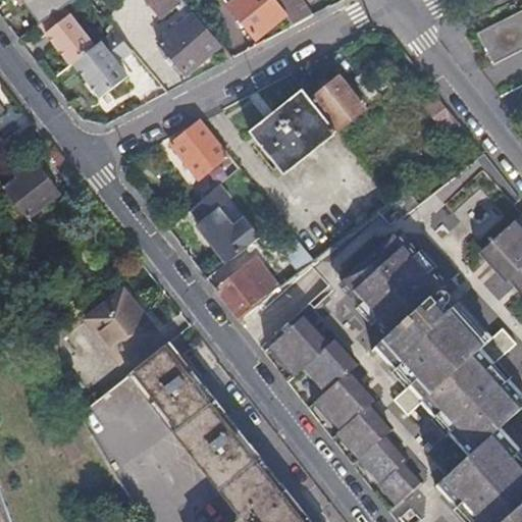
[(22,0),(24,1),(24,0),(27,0),(39,14),(53,3),(51,0),(22,0)]
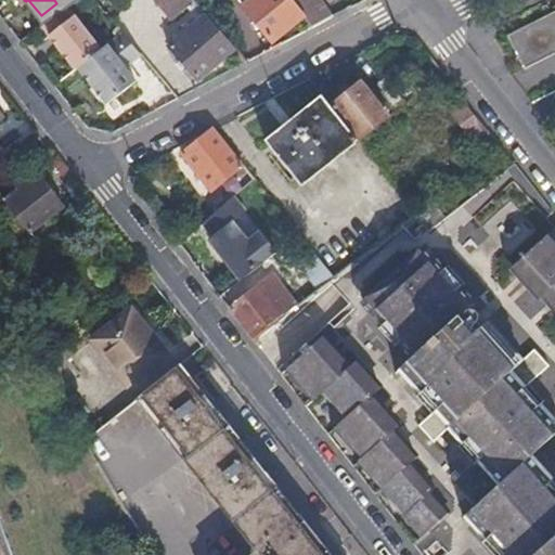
[(157,0),(171,16),(191,0),(157,0)]
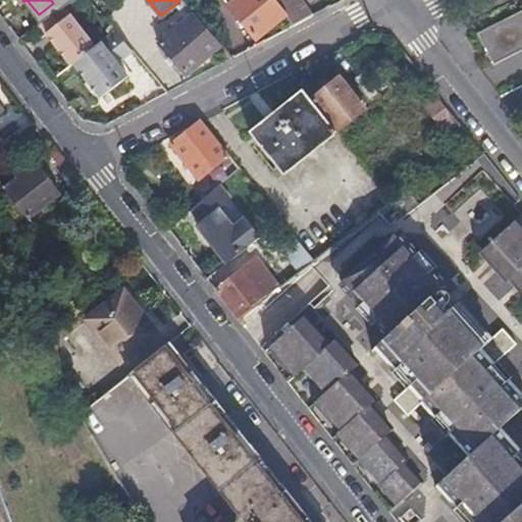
[(286,15),(273,0),(235,0),(228,5),(256,39),(286,15)]
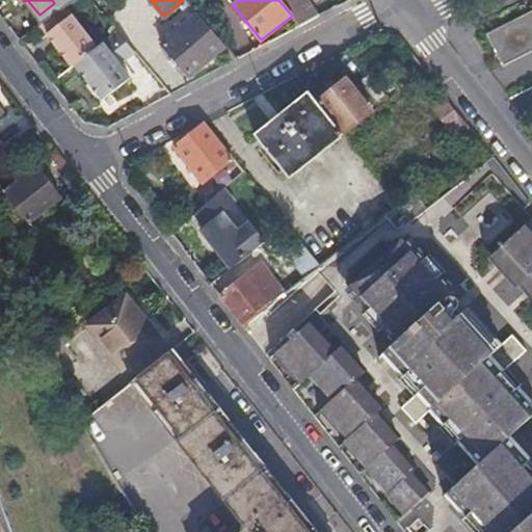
[(299,25),(320,15),(309,0),(278,0),(292,16),(299,25)]
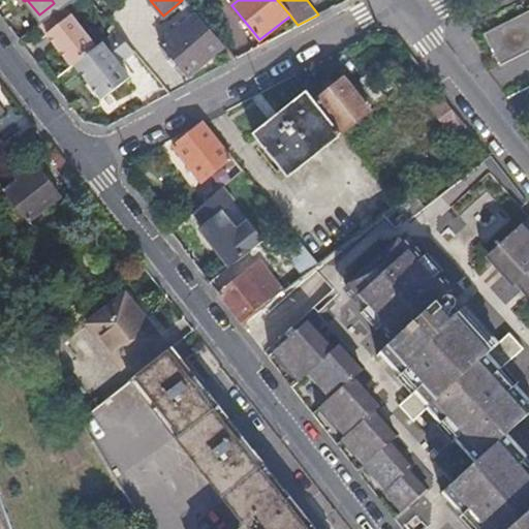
[(501,60),(528,44),(528,2),(484,27),(501,60)]
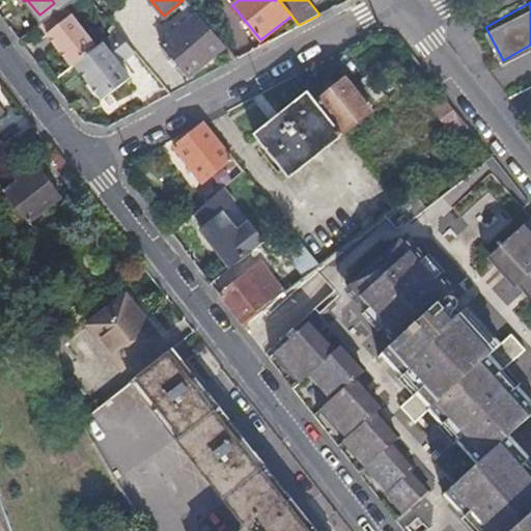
[(196,16),(190,7),(185,11),(191,20),(196,16)]
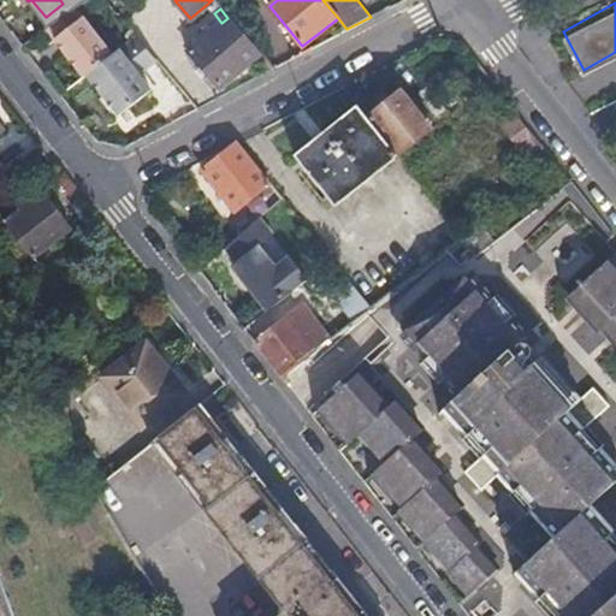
[(77,10),(47,31),(54,41),(83,18),(77,10)]
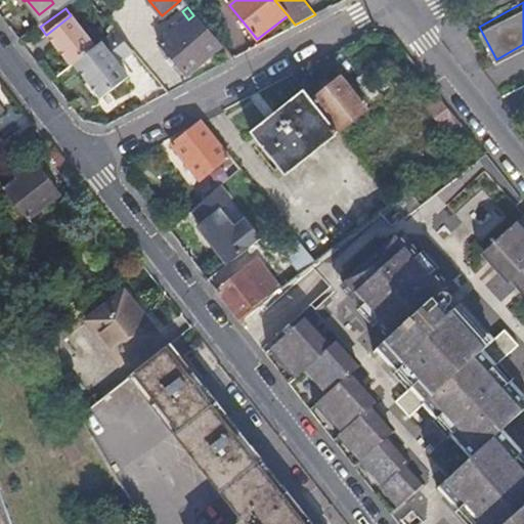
[(73,63),(95,46),(71,15),(46,35),(71,66),(73,63)]
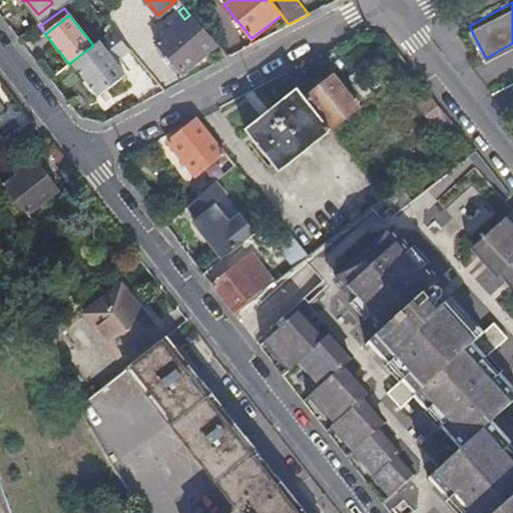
[(181,69),(214,43),(189,15),(184,19),(158,40),(181,69)]
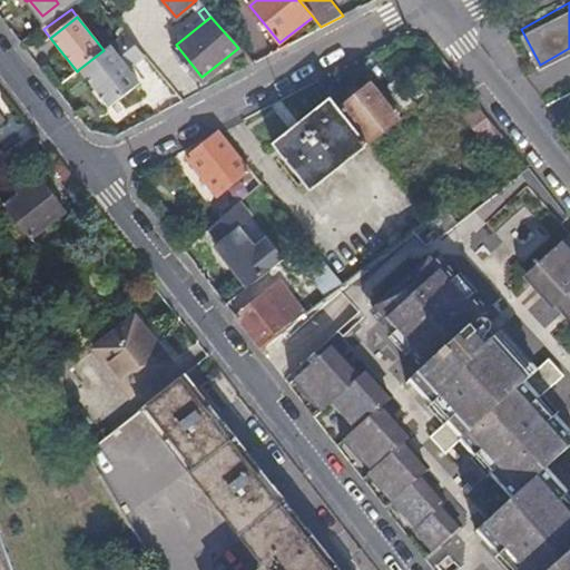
[(126,32),(104,50),(79,69),(109,108),(139,85),(127,70),(145,57),(126,32)]
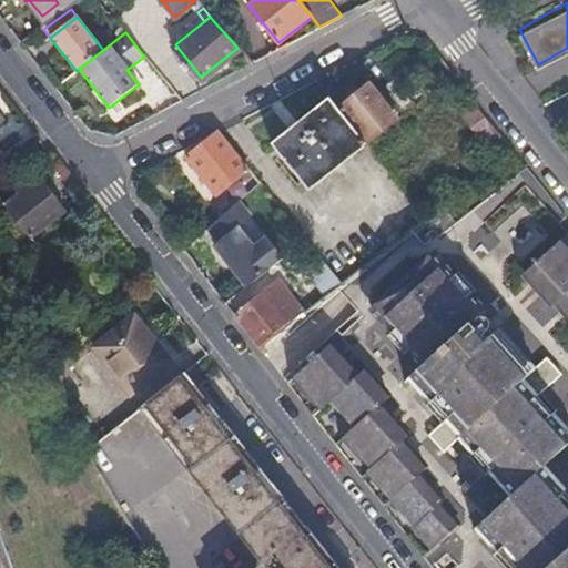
[(402,88),(385,68),(375,74),(392,95),(402,88)]
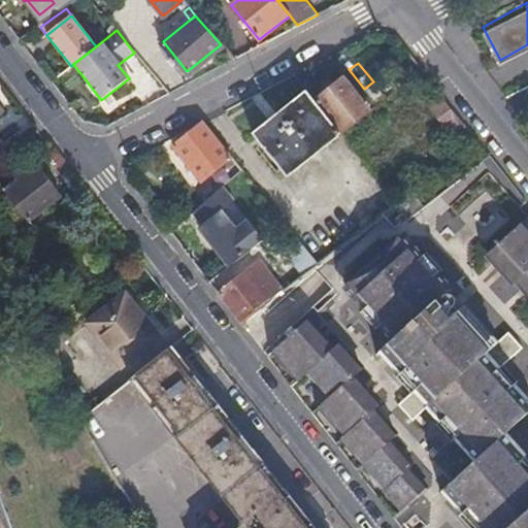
[(315,103),(337,131),(340,134),(372,107),(345,77),(315,103)]
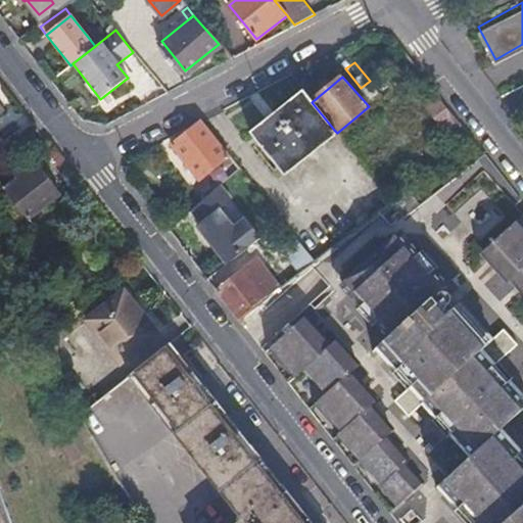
[(453,110),(425,77),(413,87),(439,120),(453,110)]
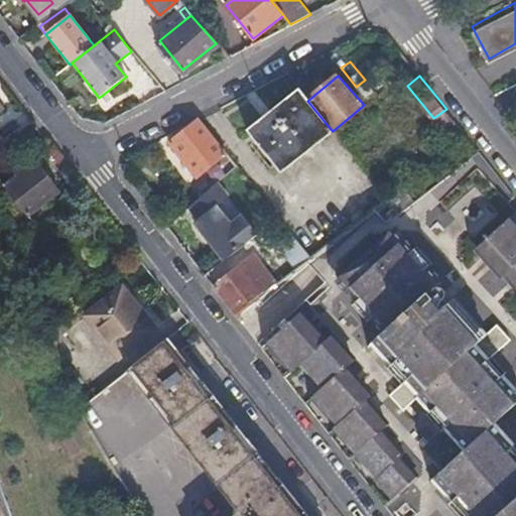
[(307,101),(298,91),(247,133),(277,170),(330,128),(307,101)]
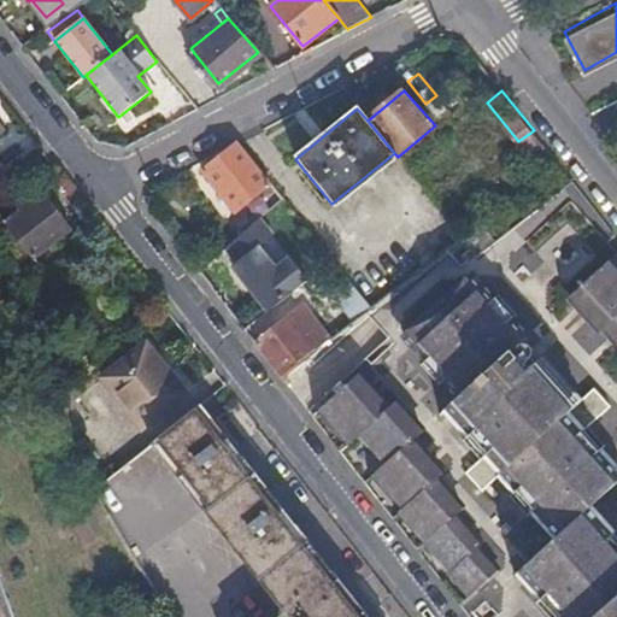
[(270,187),(238,146),(203,172),(238,213),(270,187)]
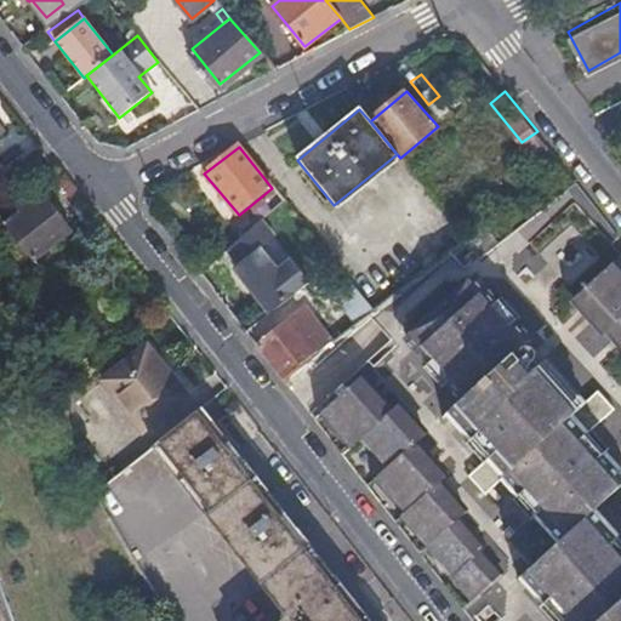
[(602,620),(615,610),(620,604),(620,246),(568,189),(494,246),(482,256),(465,237),(371,308),(359,318),(386,347),(313,417),(365,484),(472,620),(602,620)]
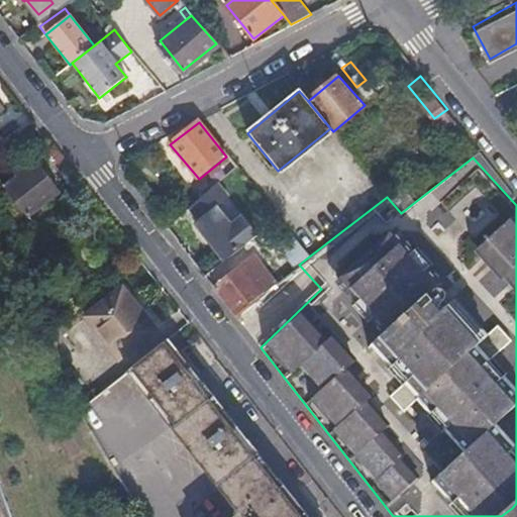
[(29,215),(59,191),(34,160),(4,184),(9,190),(1,196),(8,206),(17,200),(29,215)]
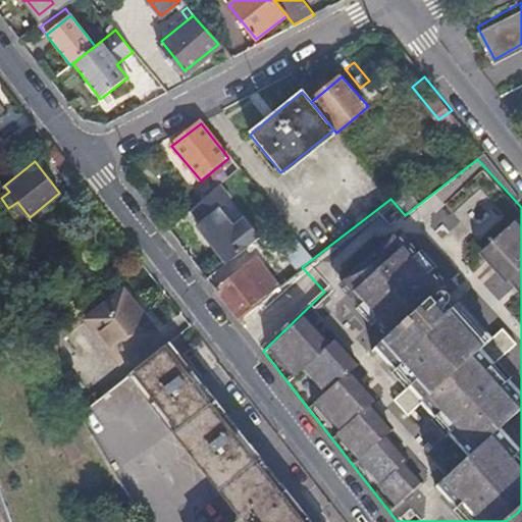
[(216,184),(195,201),(204,212),(187,225),(219,266),(258,236),(216,184)]
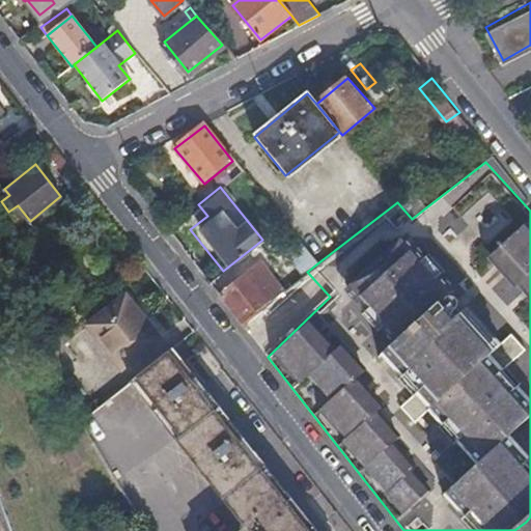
[(410,193),(397,202),(412,219),(422,211),(410,193)]
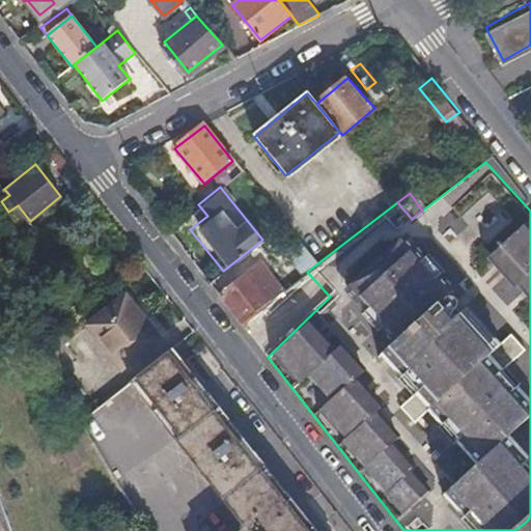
[(306,250),(298,241),(269,263),(288,286),(303,275),(307,272),(317,263),(306,250)]
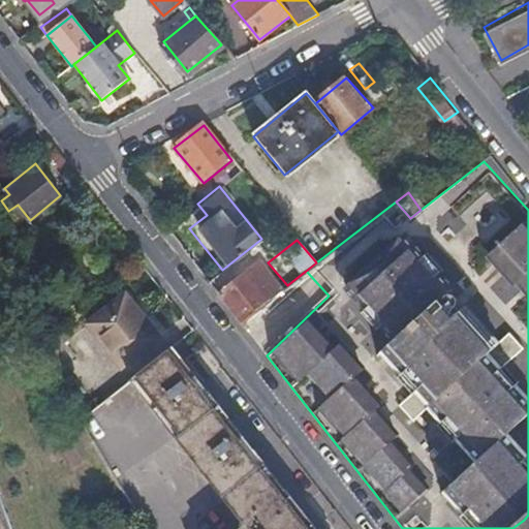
[(259,261),(218,293),(223,300),(241,321),(270,299),(281,290),(259,261)]
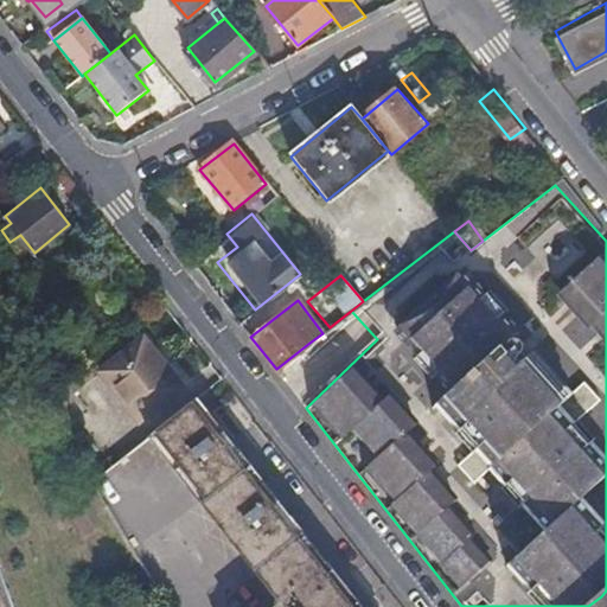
[(181,387),(144,339),(102,371),(140,419),(181,387)]
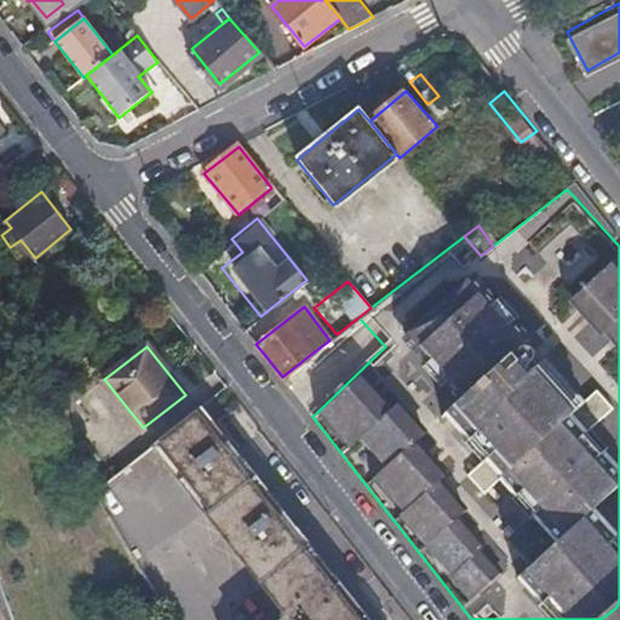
[(237,460),(196,409),(151,445),(220,530),(279,604),(277,615),(271,619),(361,619),(333,583),(277,511),(237,460)]
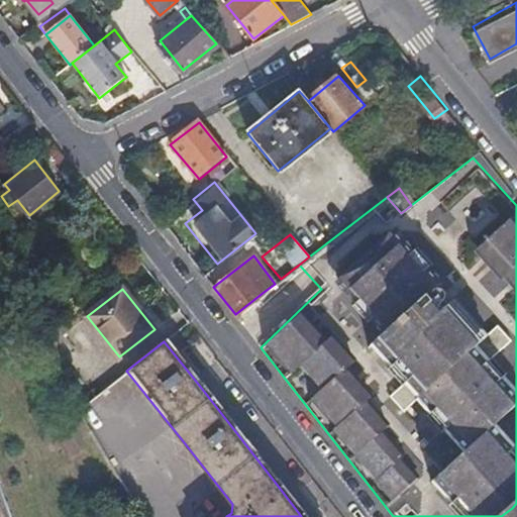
[(12,516),(0,484),(0,516),(12,516)]
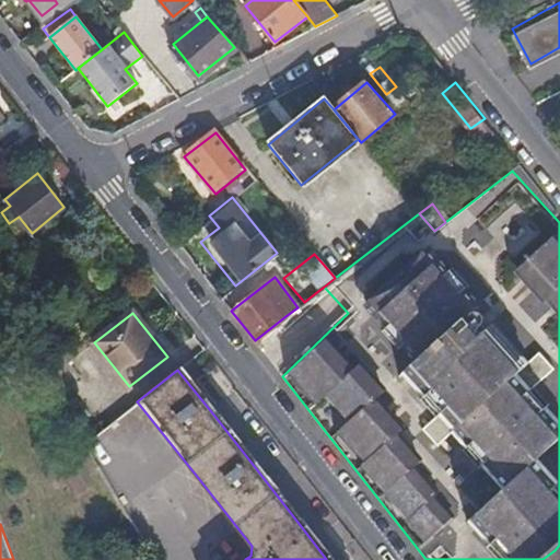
[(559,559),(559,545),(555,550),(543,559),(559,559)]
